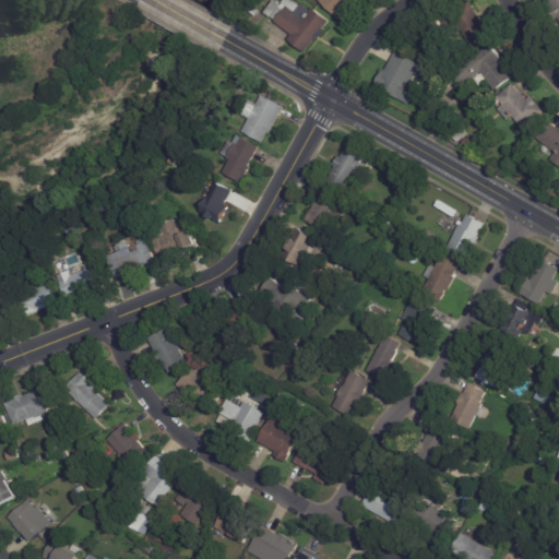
[(313,10),(330,23),(323,31),(326,33),(318,43),(317,40),(306,55),(288,42),(293,36),(265,15),(275,2),(282,7),(286,0),(290,0),(309,14),(313,10)]
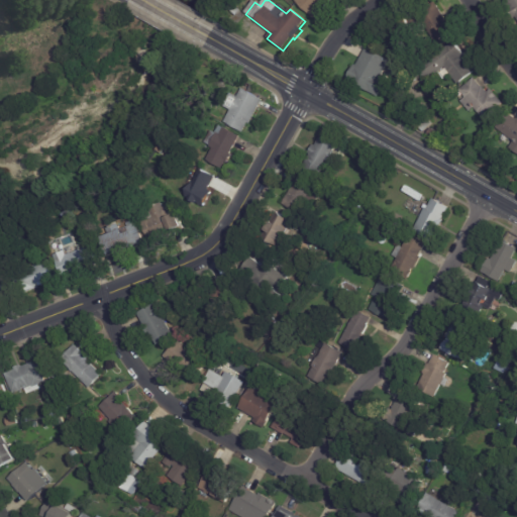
[(327,0),(323,5),(326,8),(315,20),(295,1),(296,0),(327,0)]
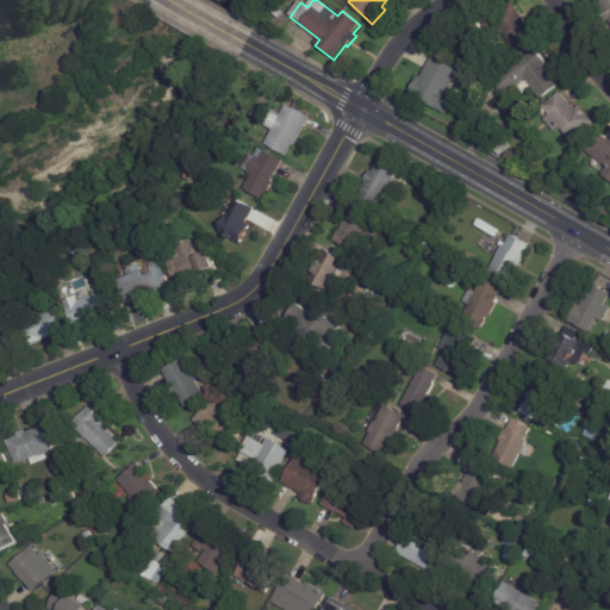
[(609,23),(609,22),(607,23),(592,0),(609,0),(609,23)]
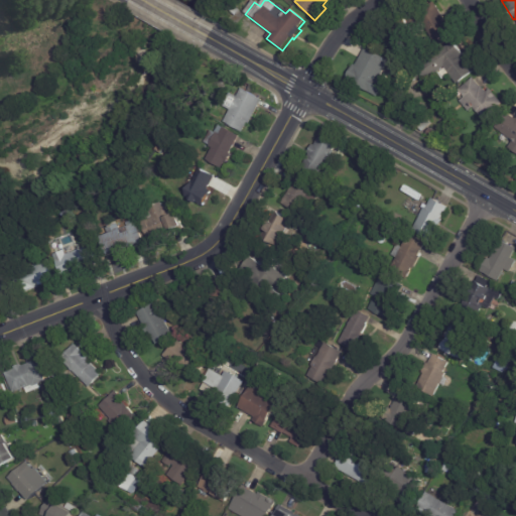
[(441,15),(453,33),(433,44),(425,29),(401,42),(398,37),(400,36),(395,28),(435,4),(441,15)]
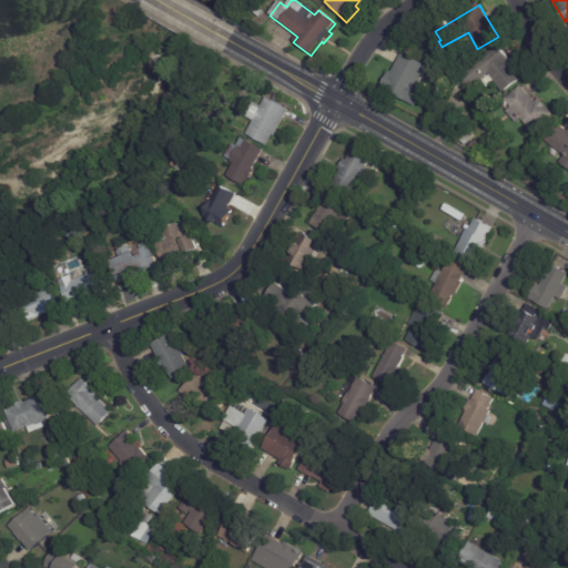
[(509,60),(513,66),(511,66),(521,80),(503,93),(489,74),(468,90),(459,77),(499,47),(509,60)]
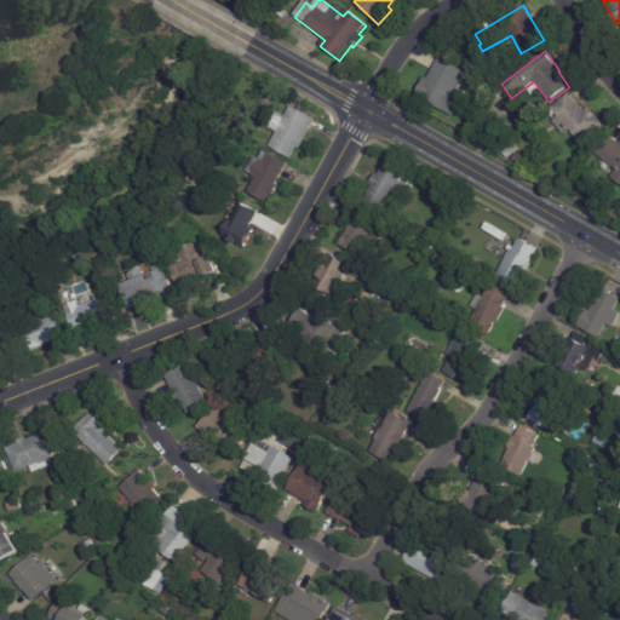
[(464,82),(455,97),(464,102),(454,118),(417,97),(426,80),(428,81),(441,58),(469,74),(464,82)]
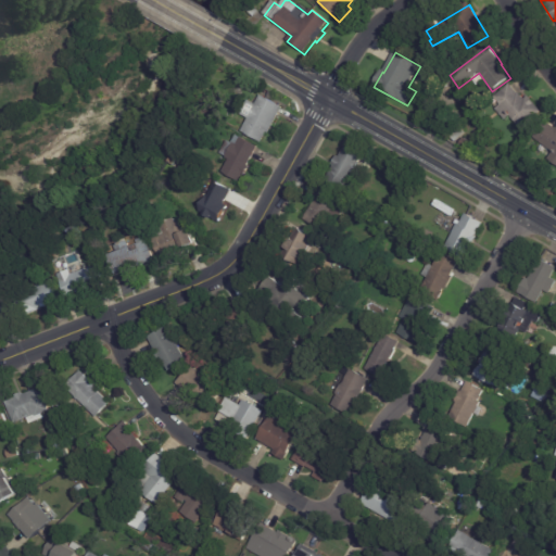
[(510,86),(518,96),(519,95),(525,101),(529,97),(542,113),(521,130),(509,117),(505,121),(496,110),(501,106),(494,99),(509,86),(510,86)]
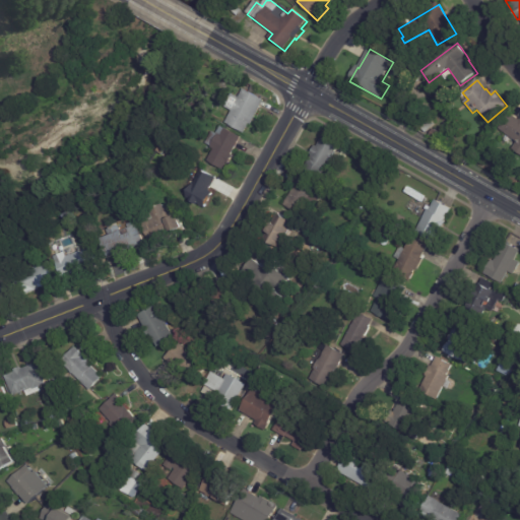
[(264,103),(252,125),(250,124),(245,133),(226,123),(233,111),(225,107),(233,93),(240,98),(245,89),(265,101),(264,103)]
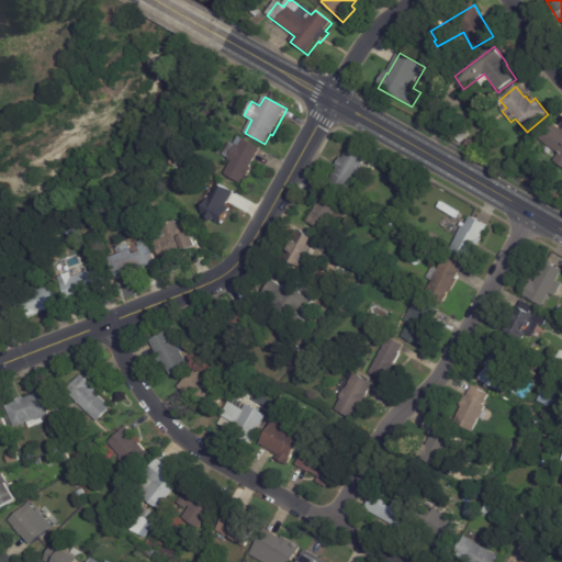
[(553,125),(561,131),(561,130),(561,167),(541,153),(547,145),(540,141),(551,124),(553,125)]
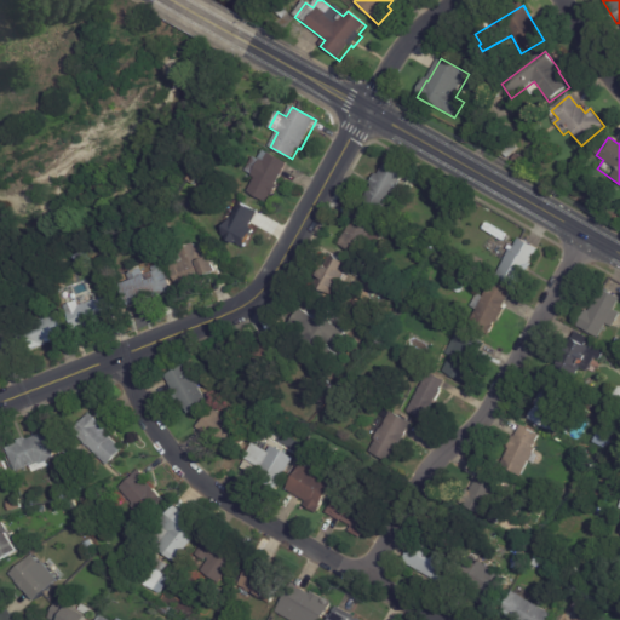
[(509,160),(503,154),(514,144),(520,149),(509,160)]
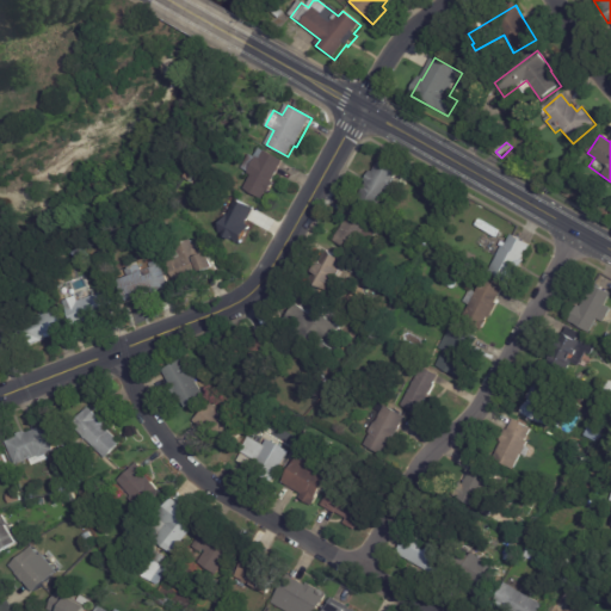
[(283,162),(272,181),(275,183),(269,193),(267,191),(263,199),(244,189),(252,174),(241,170),(250,154),(254,158),(260,148),(265,150),(284,161),(283,162)]
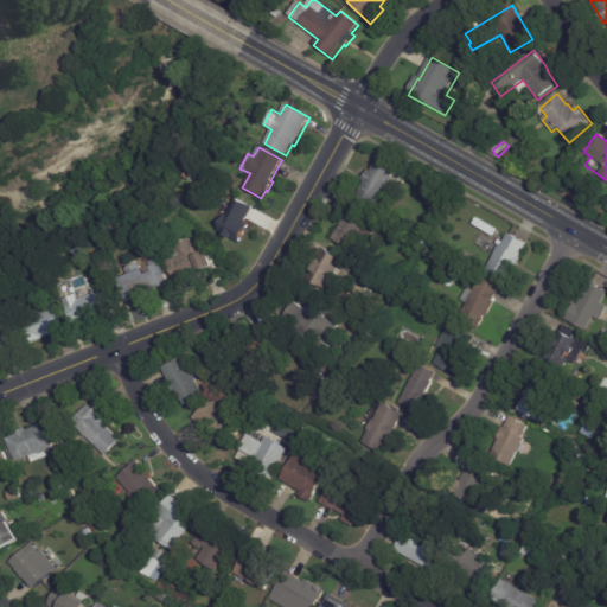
[(506,152),(517,157),(513,165),(502,160),(506,152)]
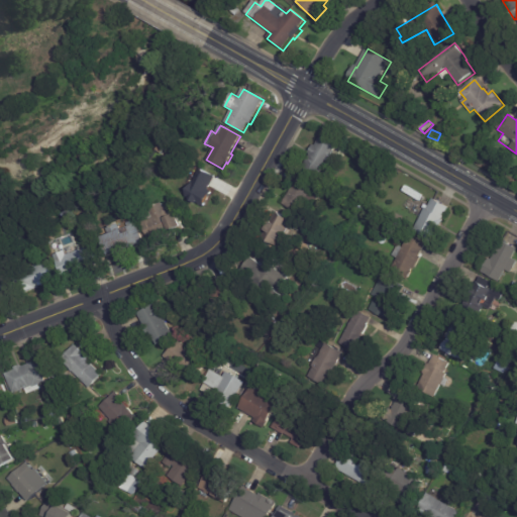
[(323,136),(337,145),(318,177),(303,167),(311,154),(309,153),(314,144),(316,145),(322,135),(323,136)]
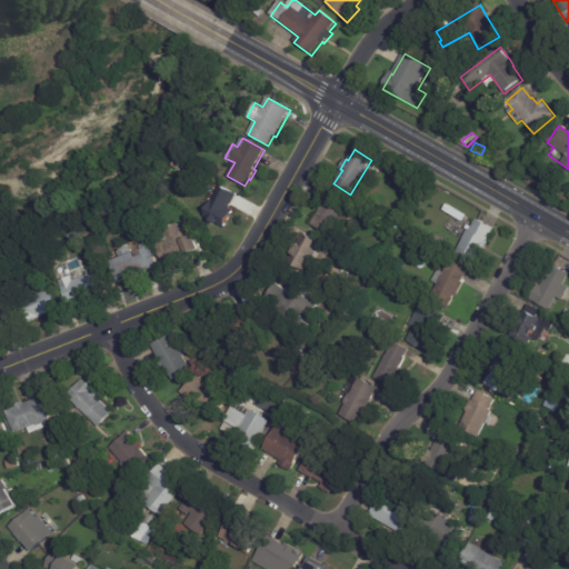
[(170,166),(175,160),(183,166),(180,172),(170,166)]
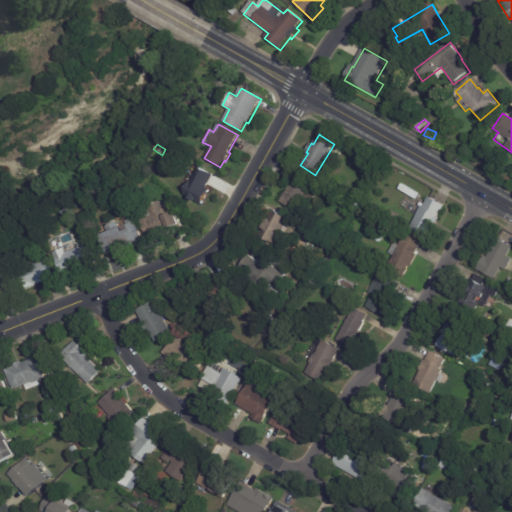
[(494,154),(499,157),(494,166),(489,162),(494,154)]
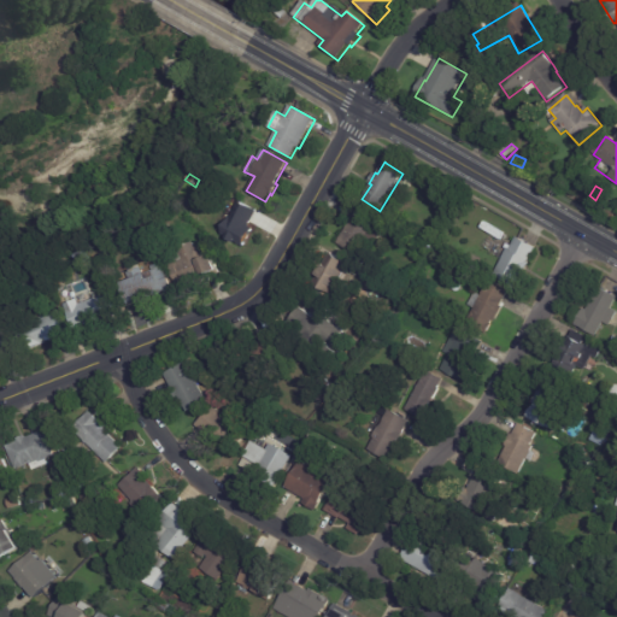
[(565,193),(569,187),(575,192),(571,198),(565,193)]
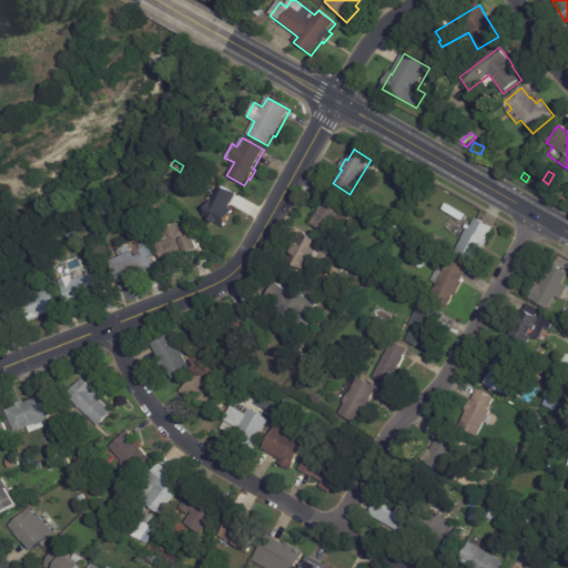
[(235,194),(229,209),(233,211),(224,227),(203,216),(209,205),(203,203),(214,183),(219,185),(220,184),(236,193),(235,194)]
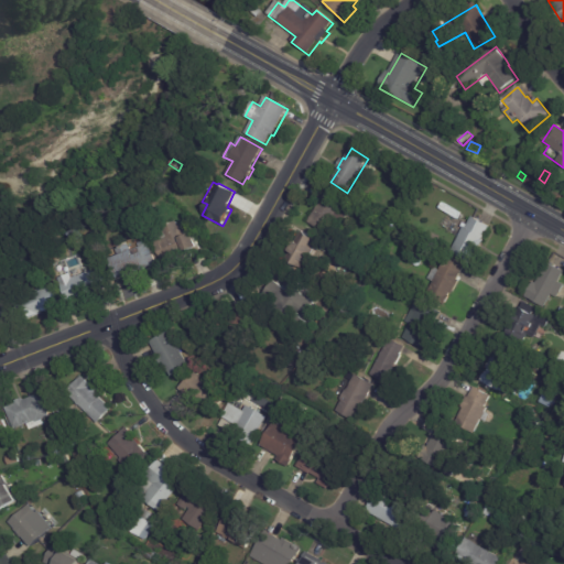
[(158,184),(163,190),(159,194),(153,188),(158,184)]
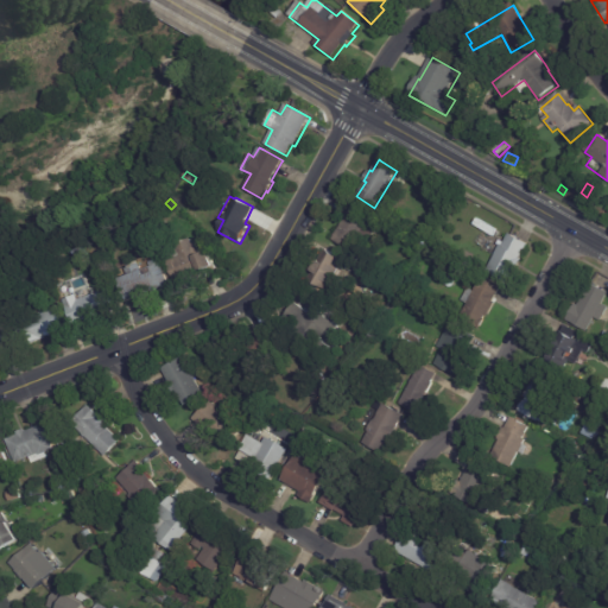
[(343,223),(348,214),(344,211),(350,203),(371,216),(365,226),(374,230),(368,242),(358,235),(353,245),(336,235),(343,223)]
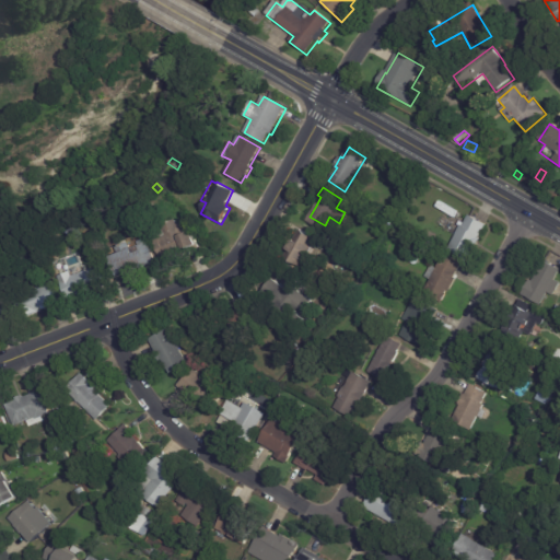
[(184,198),(189,203),(186,207),(181,201),(184,198)]
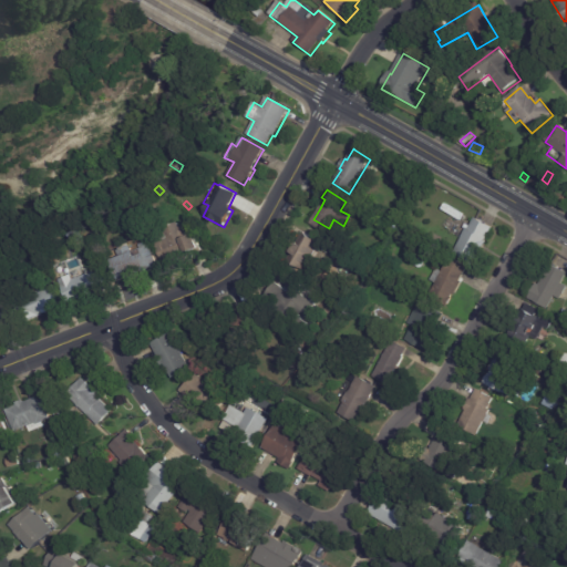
[(481,220),(493,227),(473,264),(453,253),(466,228),(470,229),(476,217),(481,220)]
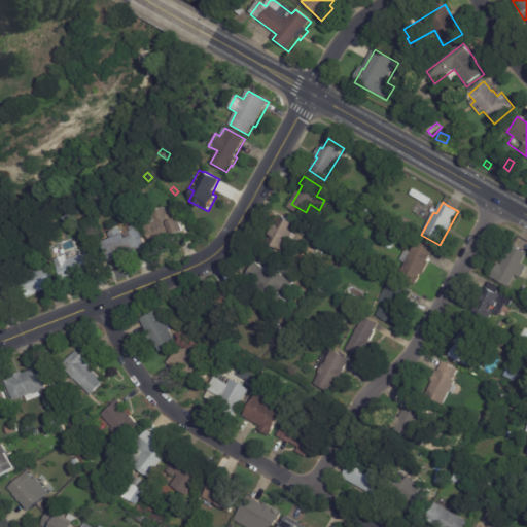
[(185,232),(173,237),(174,239),(151,248),(140,217),(166,207),(167,211),(178,207),(187,231),(185,232)]
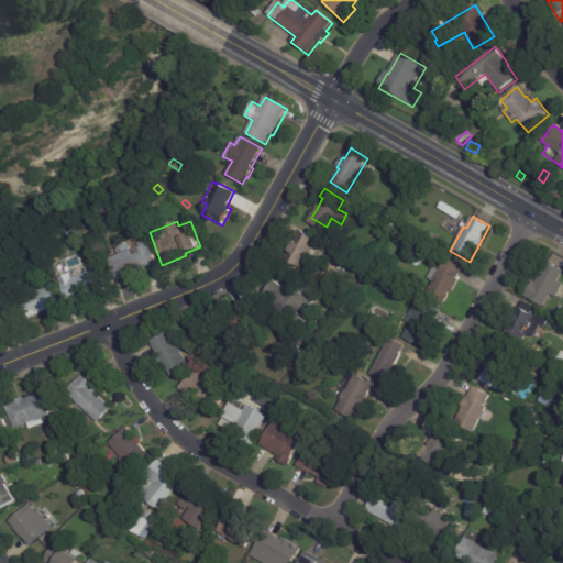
[(73,243),(66,233),(77,227),(83,236),(73,243)]
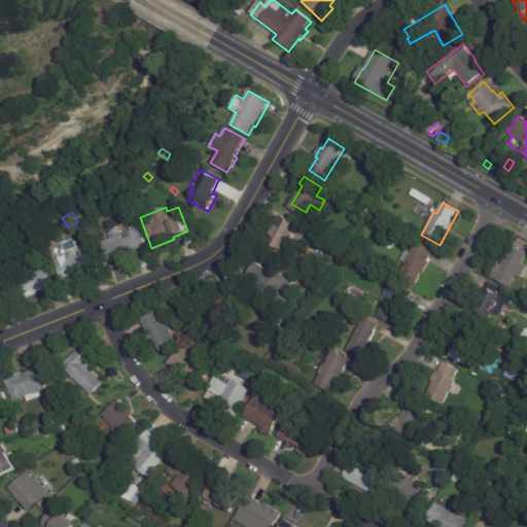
[(284,216),(301,225),(286,251),(267,241),(282,215),(284,216)]
